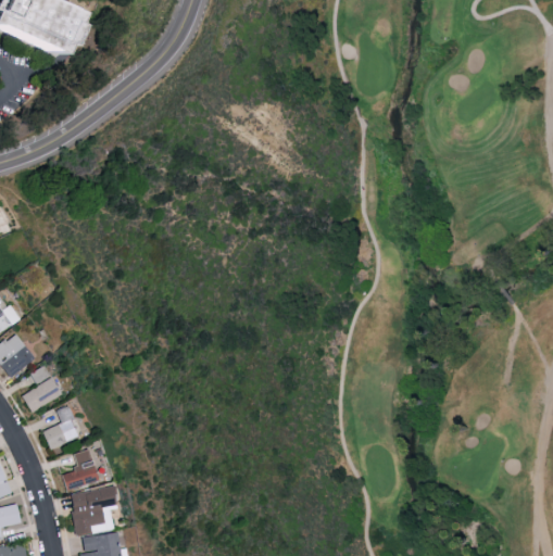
[(0,39),(47,62),(60,35),(0,4),(0,39)]
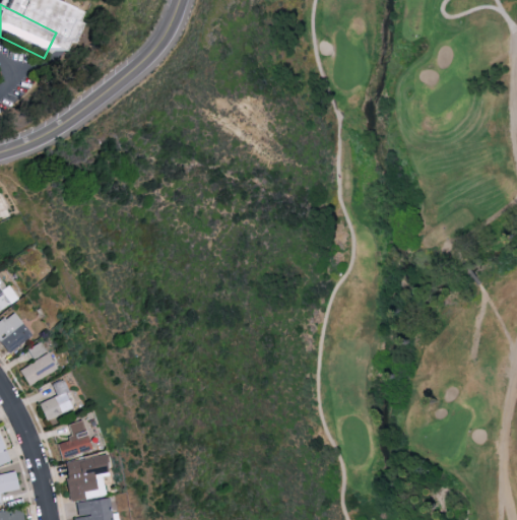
[(9,283),(0,289),(0,310),(18,300),(9,283)]
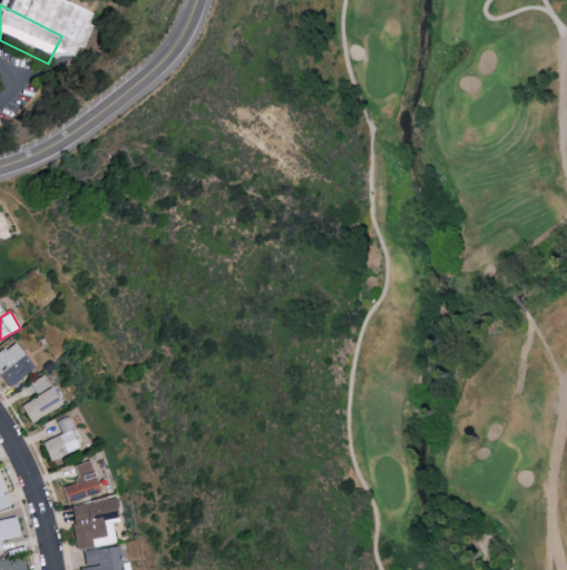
[(0,374),(10,387),(36,367),(16,340),(0,351),(0,374)]
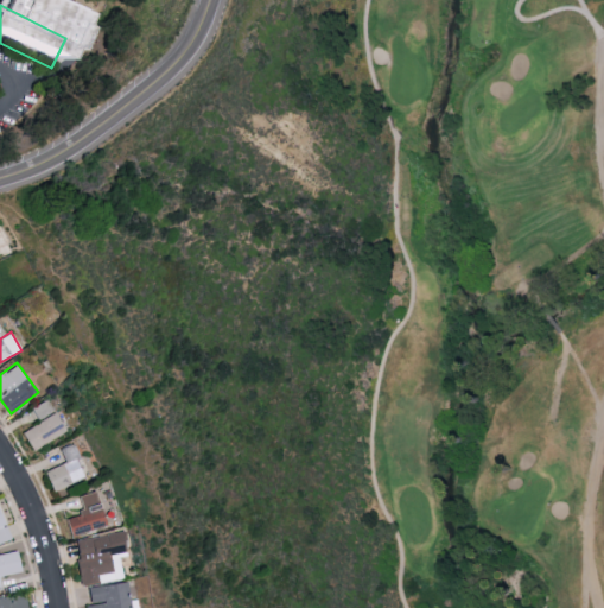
[(42,422),(24,434),(36,453),(69,430),(48,399),(33,409),(42,422)]
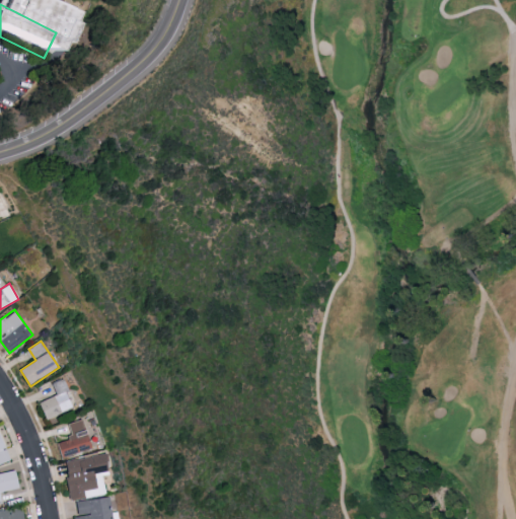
[(74,409),(63,379),(52,382),(57,395),(39,401),(45,419),(74,409)]
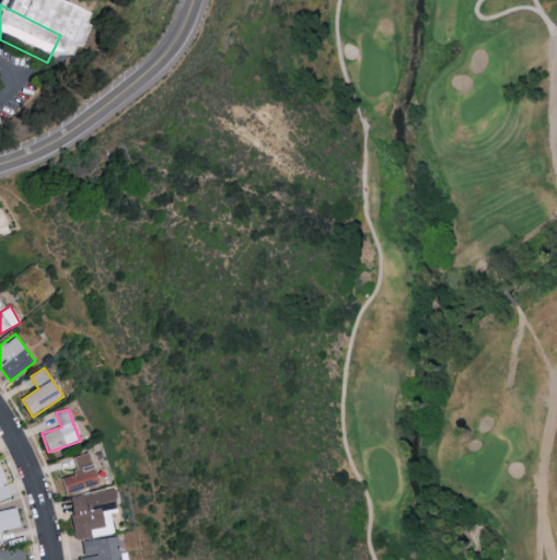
[(99,483),(89,452),(71,457),(77,473),(61,478),(67,493),(99,483)]
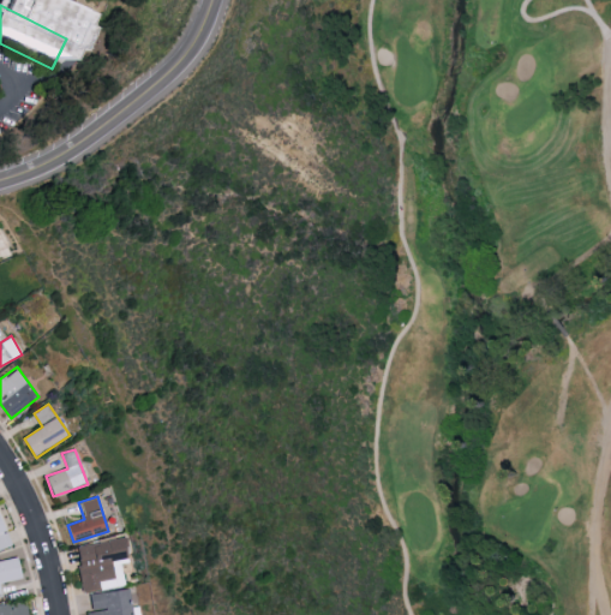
[(0,545),(1,550),(13,547),(0,509),(0,545)]
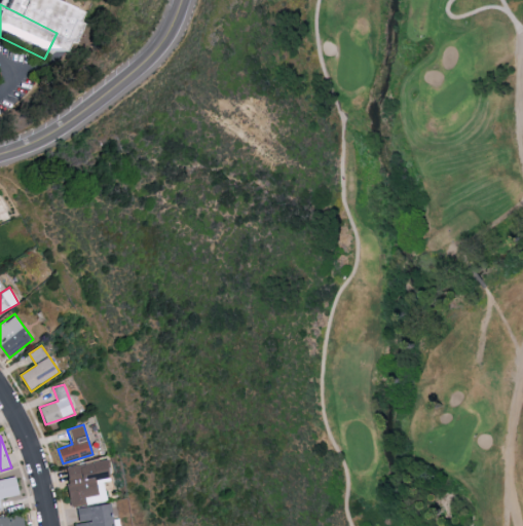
[(73,508),(108,500),(104,482),(111,481),(106,458),(64,467),(73,508)]
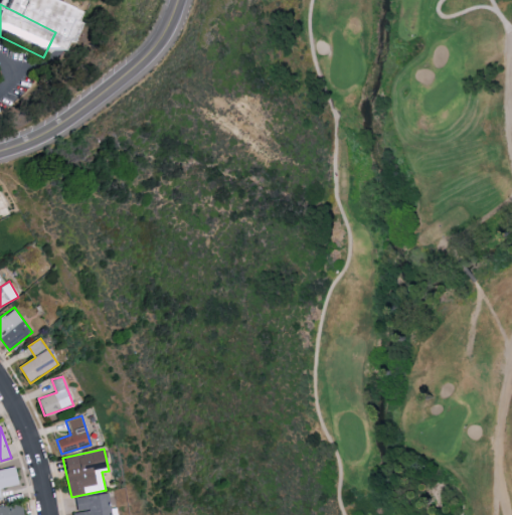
[(19,484),(15,467),(0,469),(0,498),(3,498),(1,489),(19,484)]
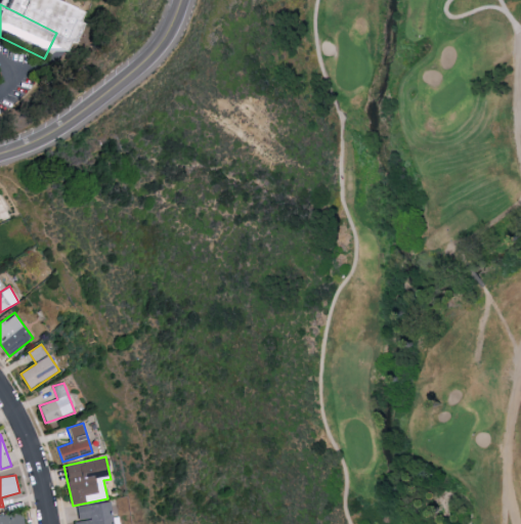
[(74,521),(74,523),(119,523),(119,517),(112,517),(110,501),(77,506),(79,521),(74,521)]
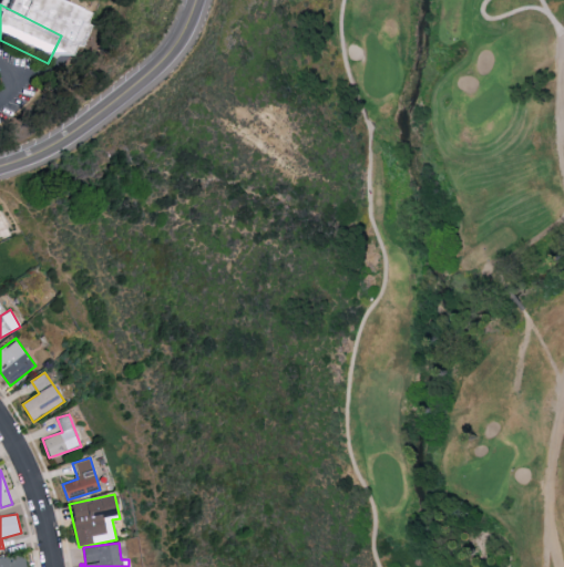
[(0,566),(27,566),(26,555),(0,558),(0,566)]
